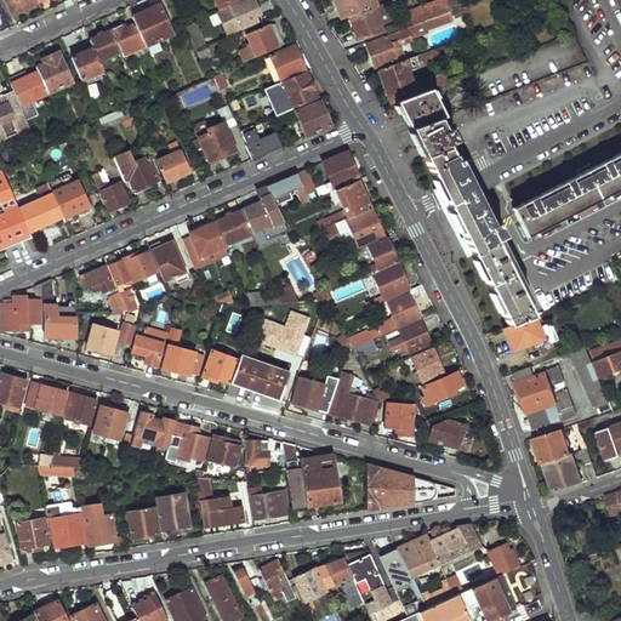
[(7,0),(13,13),(38,3),(36,0),(7,0)]
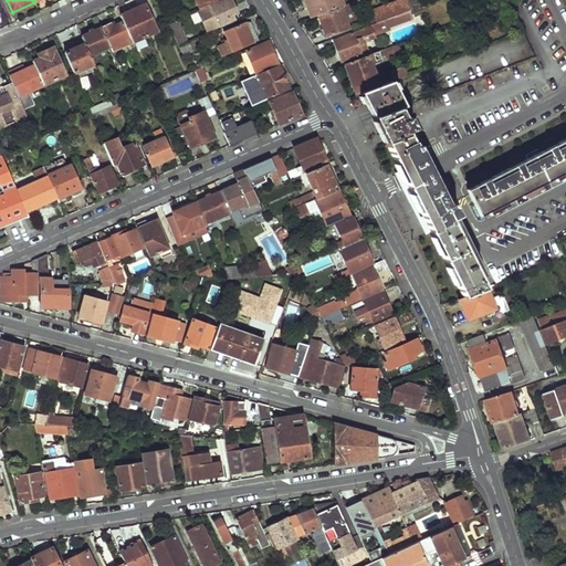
[(207,31),(234,20),(228,6),(232,4),(230,0),(223,0),(198,11),(207,31)]
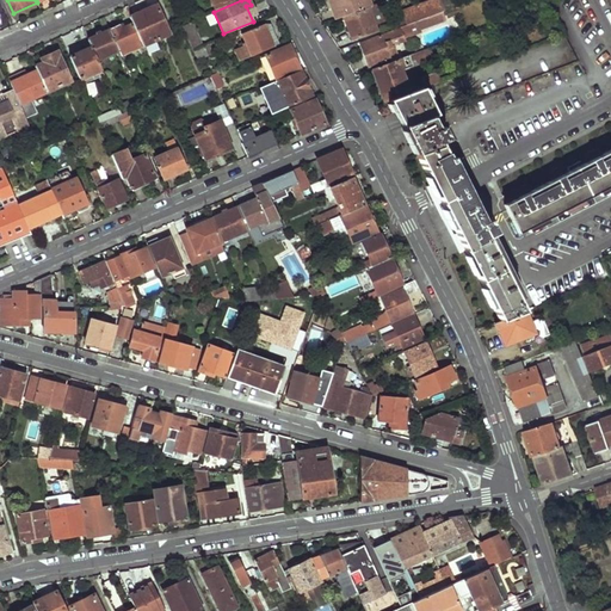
[(372,6),(369,0),(327,0),(335,20),(360,11),(372,6)]
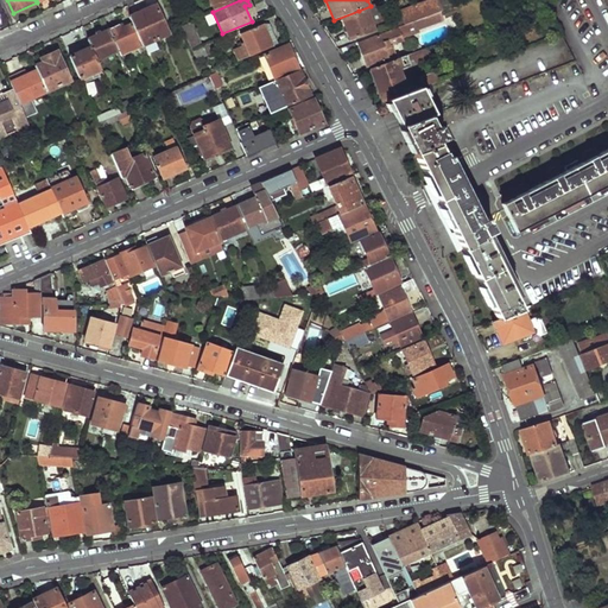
[(401,2),(400,0),(385,0),(371,6),(359,11),(360,12),(342,19),(350,39),(368,32),(362,18),(401,2)]
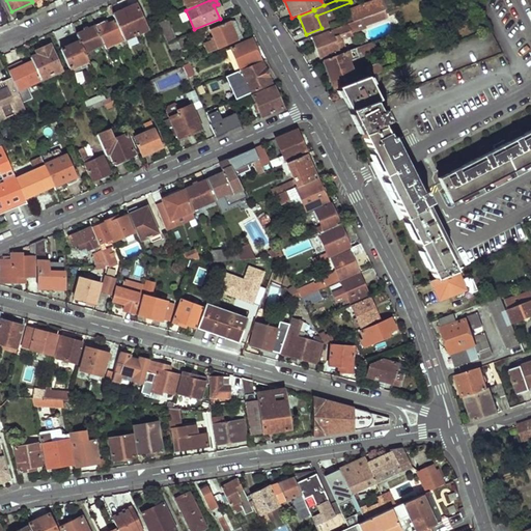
[(380,0),(350,11),(351,16),(341,19),(344,25),(346,25),(362,19),(368,17),(384,10),(382,4),(380,0)]
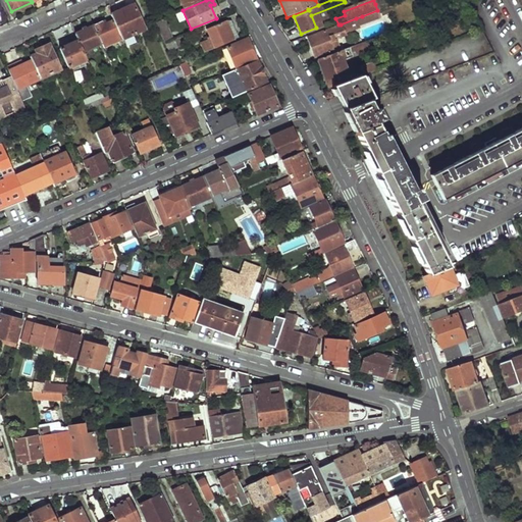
[(124,38),(144,30),(134,4),(110,14),(113,20),(119,34),(123,43),(125,42),(124,38)]
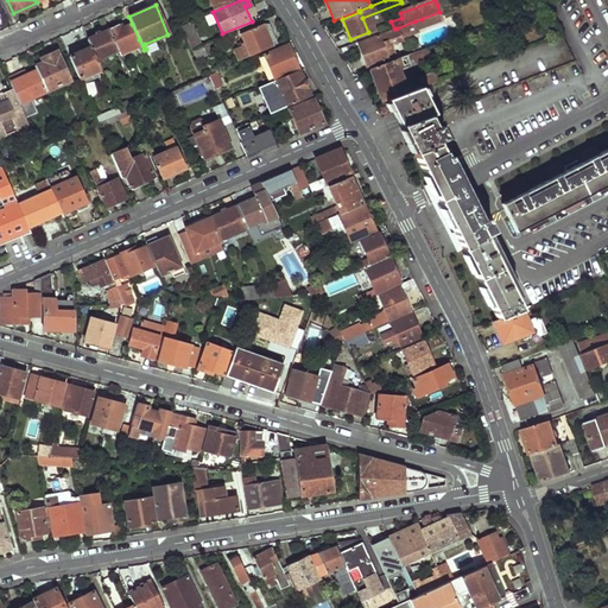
[(439,12),(422,19),(424,26),(442,19),(439,12)]
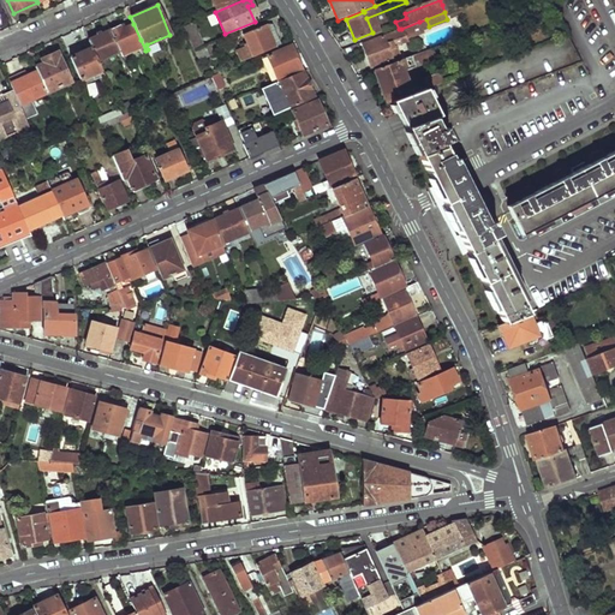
[(429,27),(427,19),(419,22),(422,29),(429,27)]
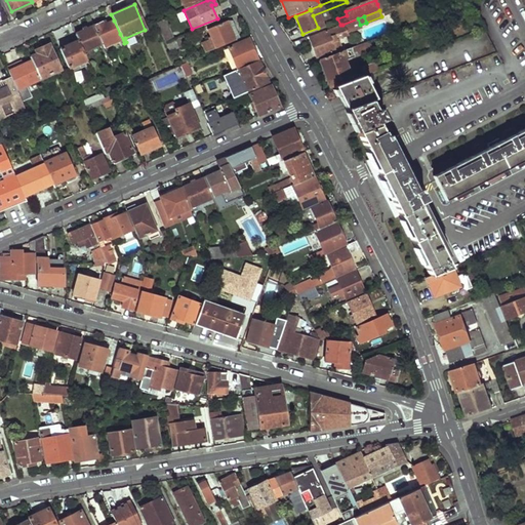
[(166,43),(172,40),(164,18),(157,22),(166,43)]
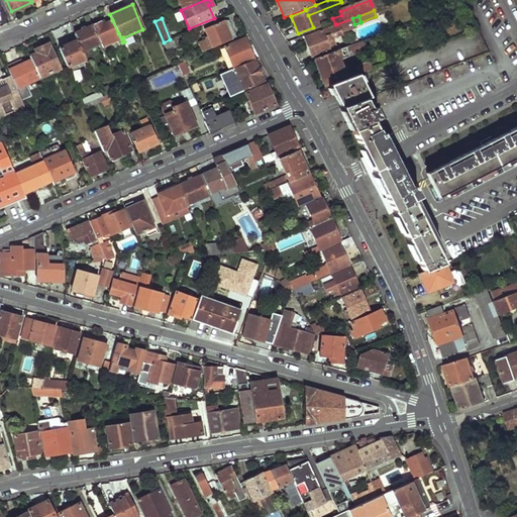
[(312,58),(329,50),(335,48),(332,38),(342,34),(341,31),(355,26),(354,24),(352,18),(337,24),(321,30),(322,32),(305,38),(312,58)]
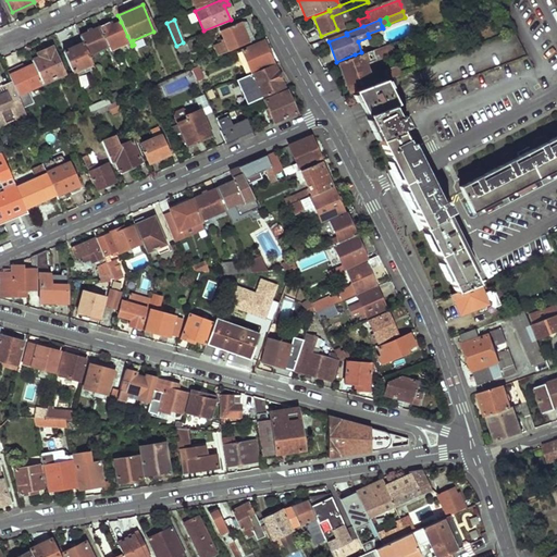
[(108,46),(127,36),(121,22),(110,27),(109,25),(100,27),(108,46)]
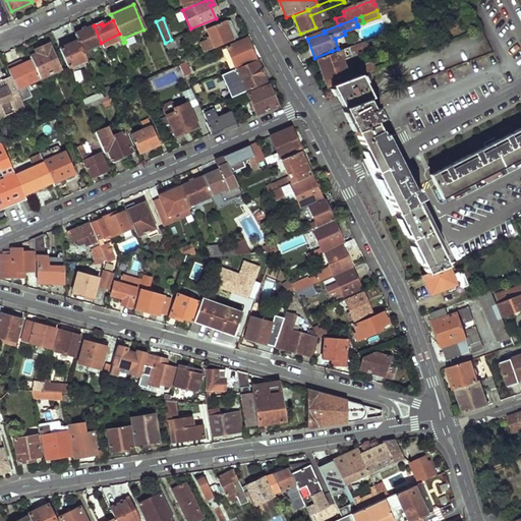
[(204,53),(233,39),(225,20),(206,30),(209,38),(198,42),(204,53)]
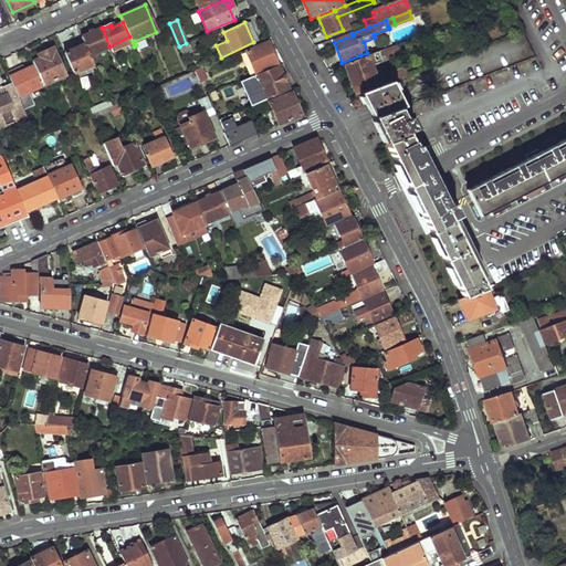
[(93,59),(112,50),(109,46),(102,28),(81,38),(83,43),(88,55),(91,54),(93,59)]
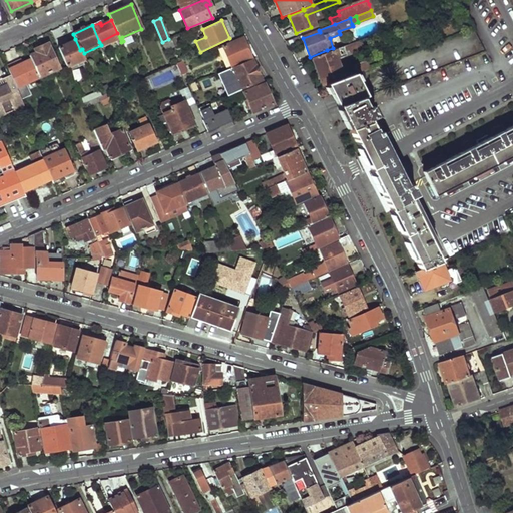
[(166,51),(189,40),(186,31),(168,39),(162,42),(166,51)]
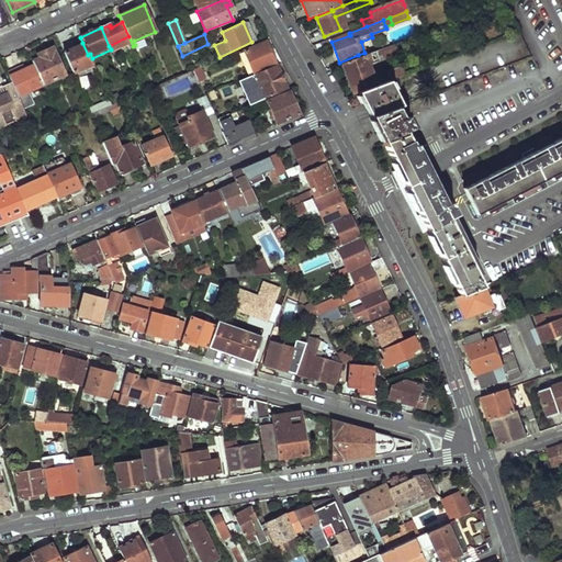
[(329,47),(327,41),(312,46),(315,52),(329,47)]
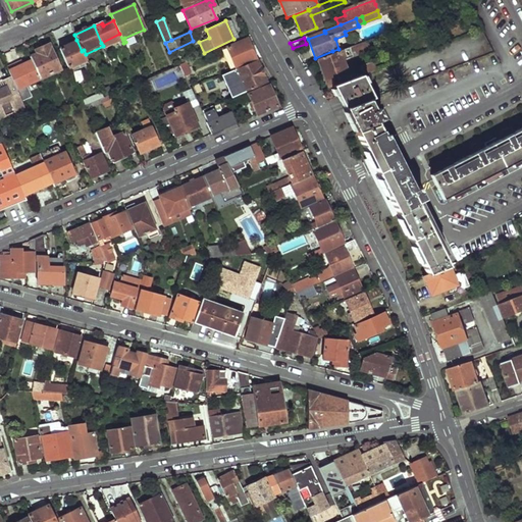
[(236,67),(255,58),(247,39),(226,47),(236,67)]
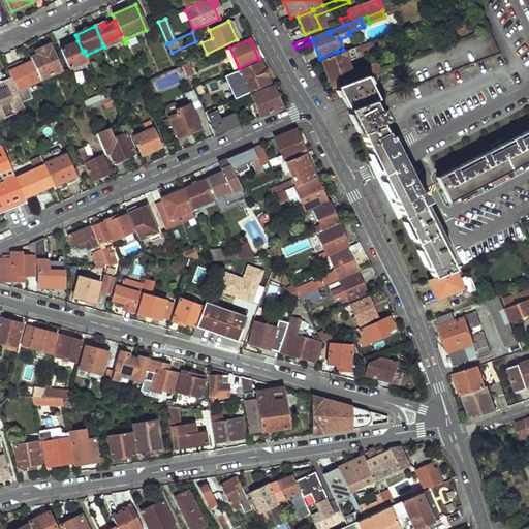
[(381,47),(378,39),(362,45),(364,50),(367,49),(368,52),(381,47)]
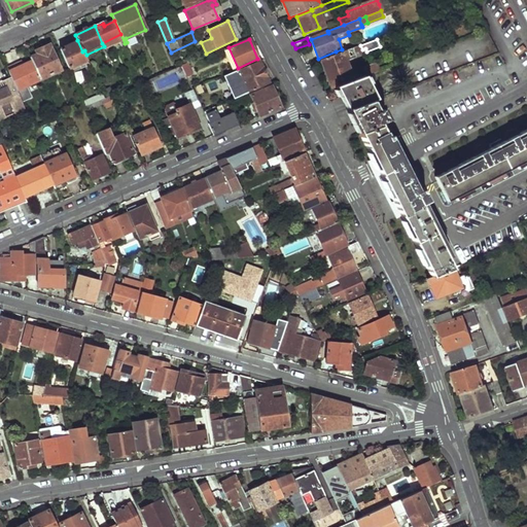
[(69,68),(86,61),(82,51),(77,40),(60,49),(69,68)]
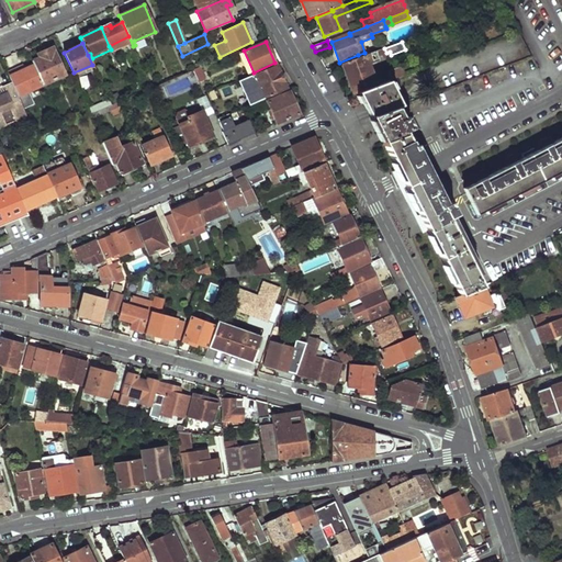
[(42,83),(62,75),(49,48),(41,52),(43,55),(32,60),(34,65),(42,83)]
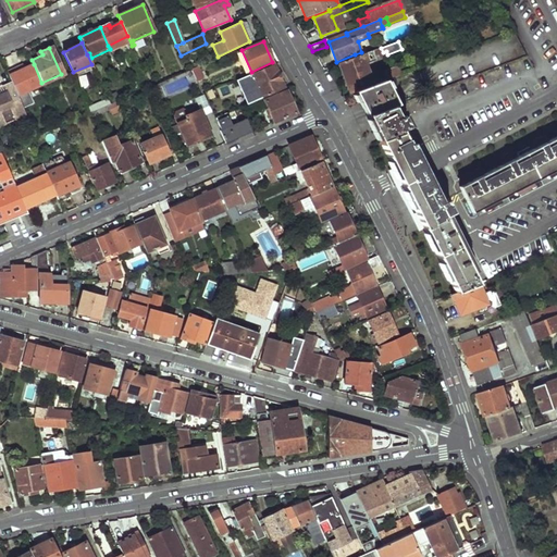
[(378,57),(375,50),(362,54),(356,58),(338,63),(350,94),(355,93),(381,83),(371,59),(378,57)]
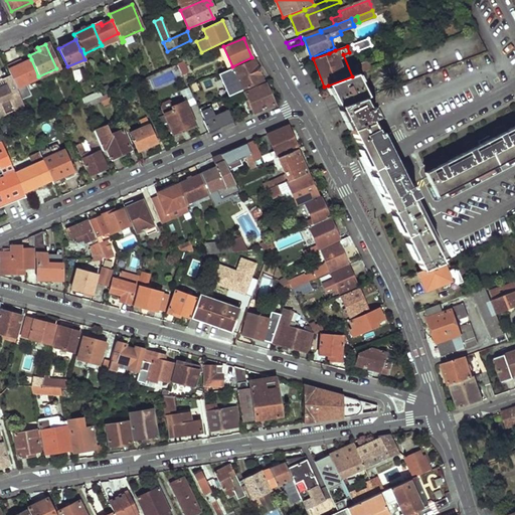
[(16,87),(38,76),(31,59),(8,68),(11,74),(16,87)]
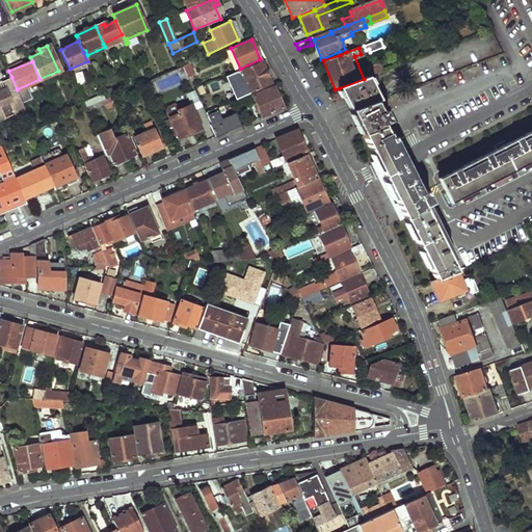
[(271,83),(272,83),(261,61),(241,71),(249,92),(253,91),(271,83)]
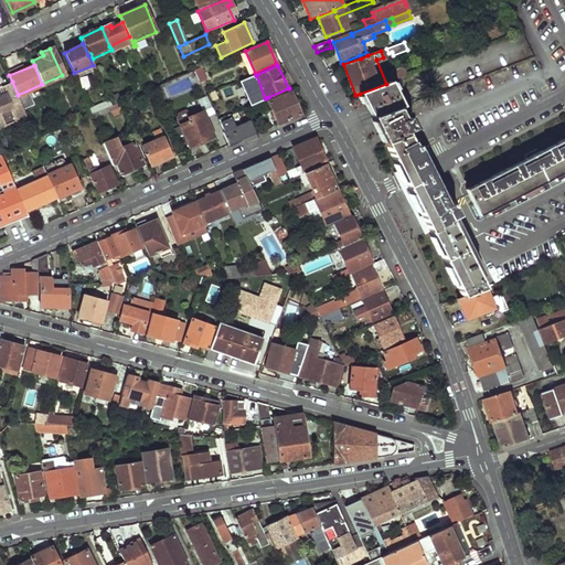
[(416,72),(413,65),(400,71),(403,77),(416,72)]
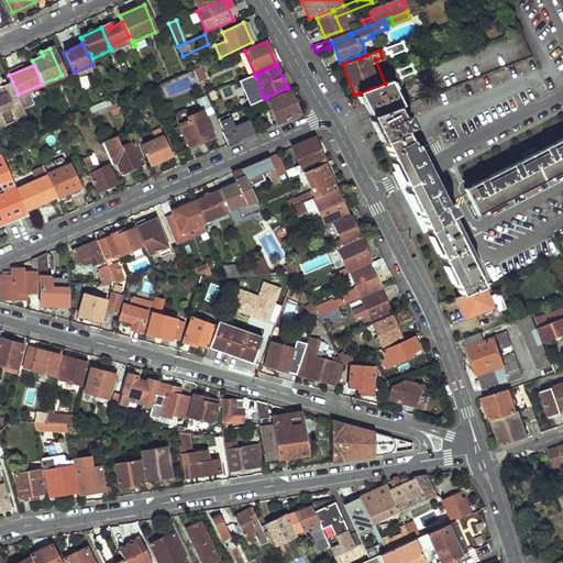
[(200,83),(206,79),(201,67),(195,69),(200,83)]
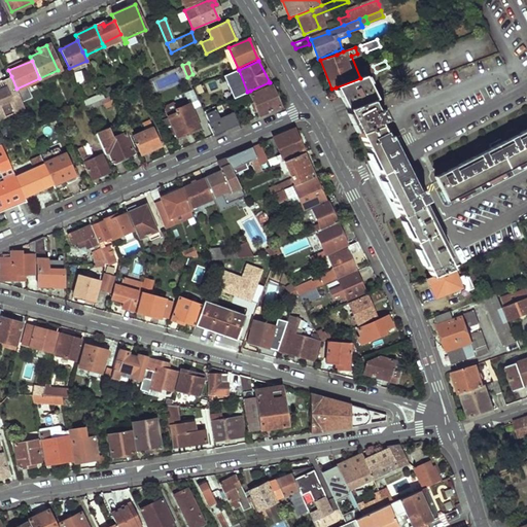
[(381,98),(372,73),(360,78),(336,88),(347,110),(372,101),(381,98)]
